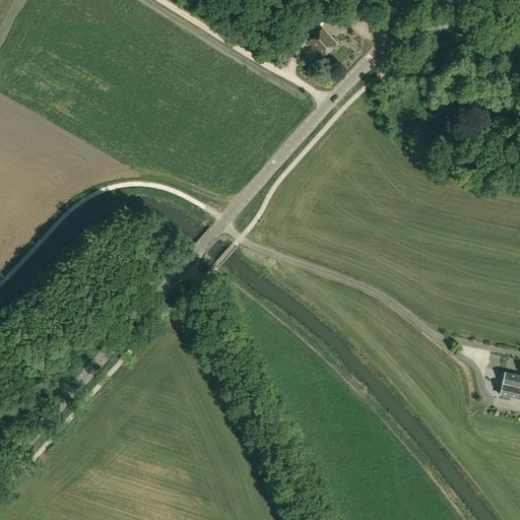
[(399,10),(387,4),(382,13),(394,19),(399,10)]
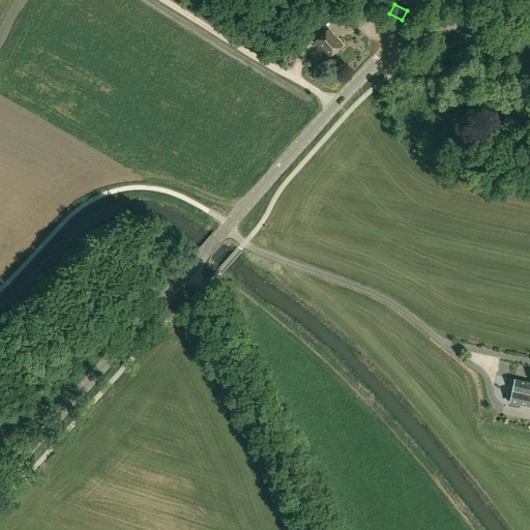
[(311,13),(300,24),(306,31),(317,21),(311,13)]
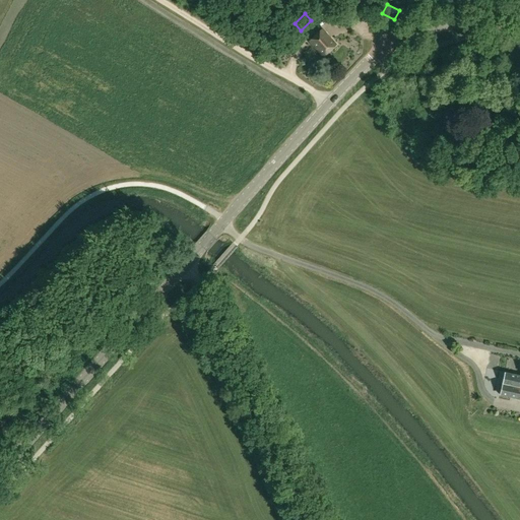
[(303,28),(308,37),(320,29),(316,21),(303,28)]
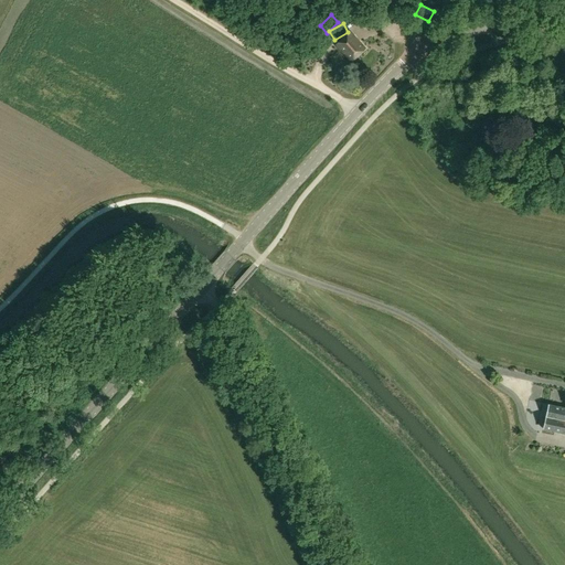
[(351,62),(365,49),(351,33),(337,45),(351,62)]
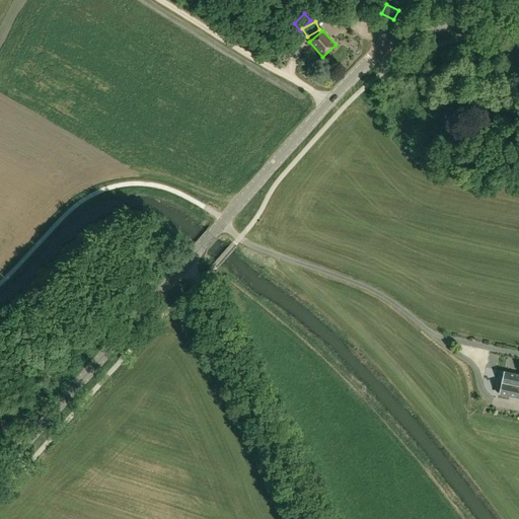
[(501,383),(518,386),(518,374),(504,372),(501,383)]
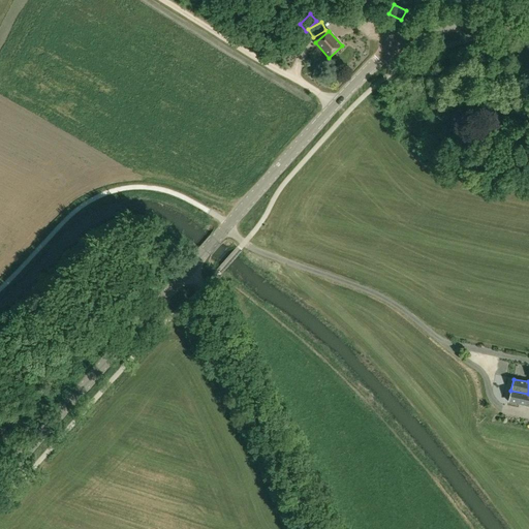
[(528,405),(528,394),(510,391),(508,402),(528,405)]
